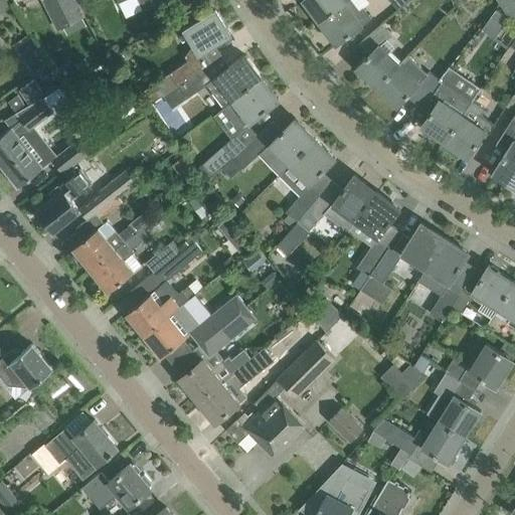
[(8,0),(0,0),(0,9),(10,3),(8,0)]
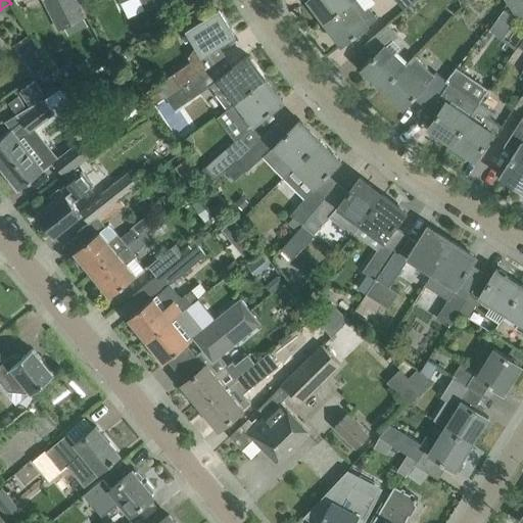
[(43,0),(58,31),(87,16),(78,0),(41,0),(42,1),(43,0)]
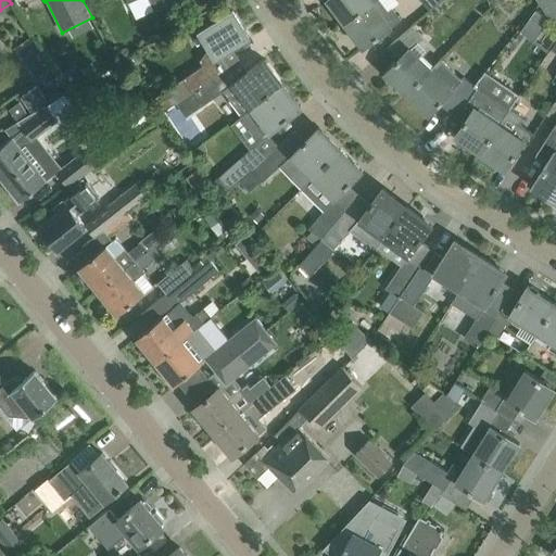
[(149,0),(154,12),(166,7),(163,0),(149,0)]
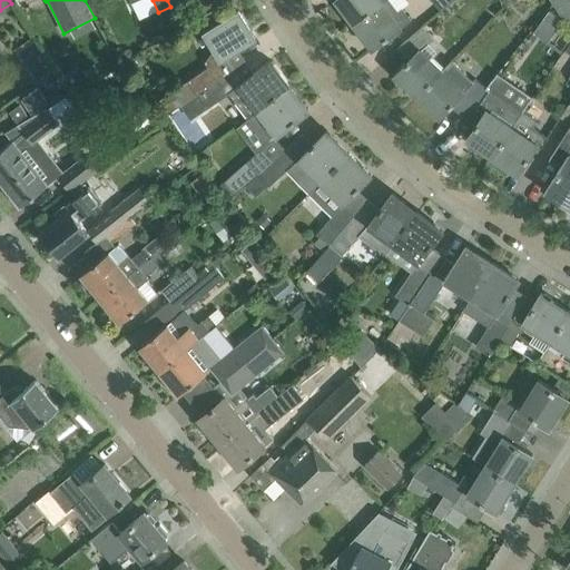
[(335,0),(354,23),(385,0),(335,0)]
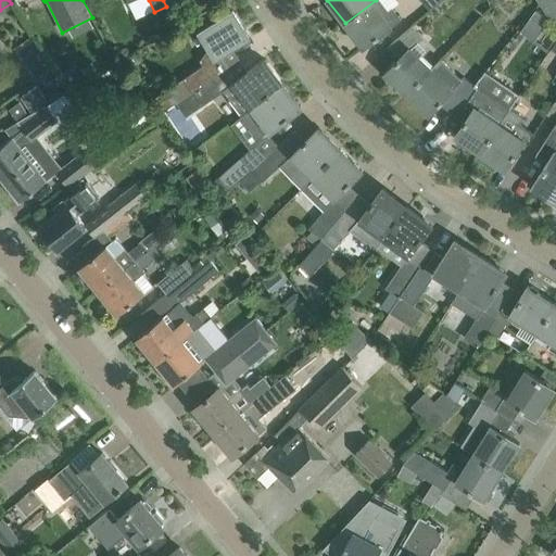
[(376,0),(345,23),(364,48),(380,36),(391,26),(400,19),(392,10),(389,12),(380,0),(376,0)]
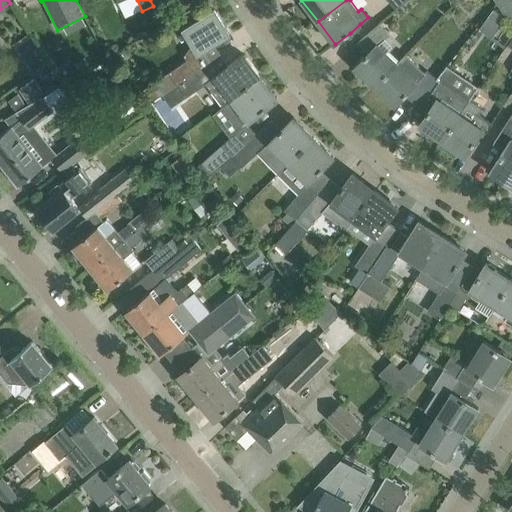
[(388,0),(397,10),(407,0),(388,0)]
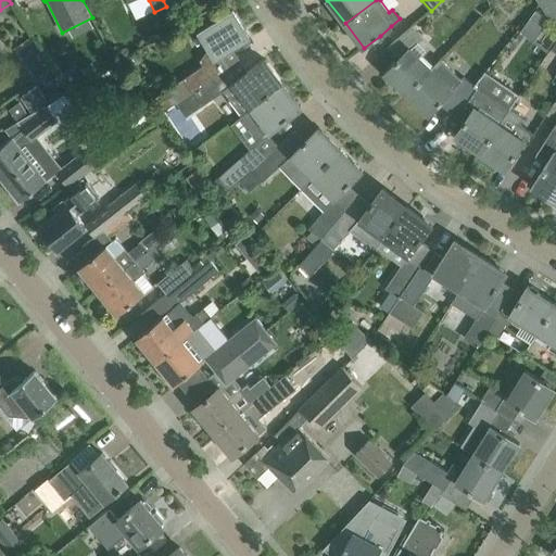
[(550,17),(555,13),(555,0),(550,0),(542,5),(550,17)]
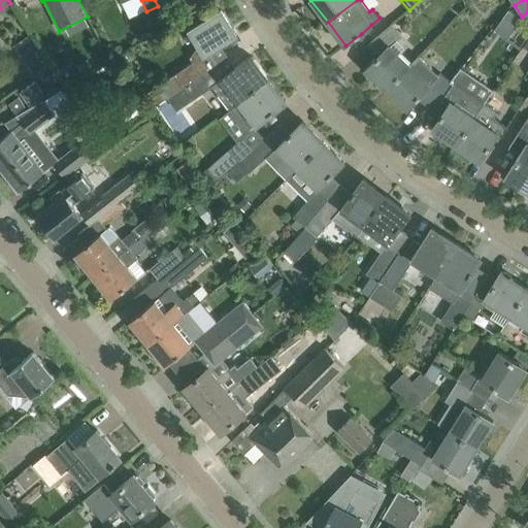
[(190,14),(185,18),(206,54),(239,34),(223,7),(212,12),(208,15),(203,6),(196,11),(190,14)]
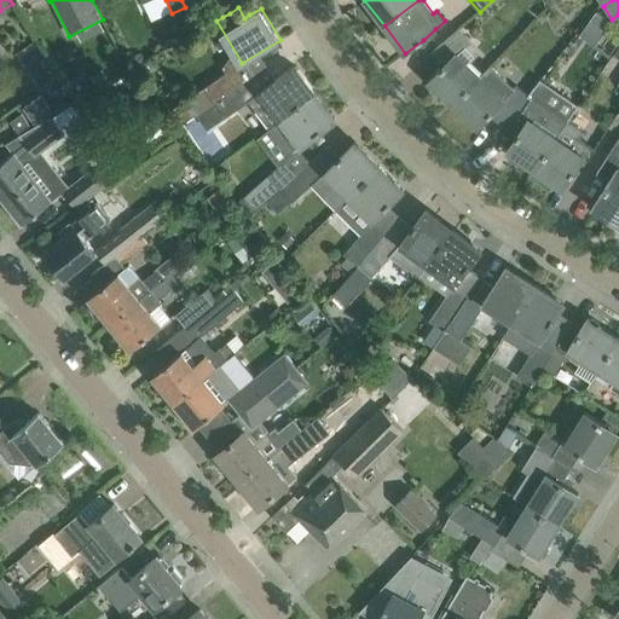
[(445,64),(429,81),(455,105),(481,76),(480,76),(467,63),(460,56),(466,48),(472,42),(460,28),(451,35),(433,51),(445,64)]
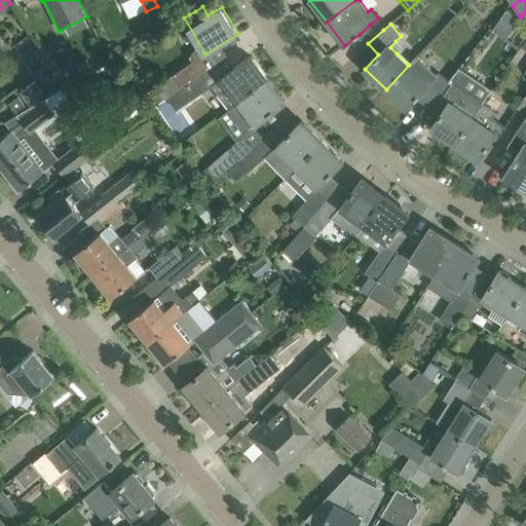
[(32,38),(19,47),(36,73),(49,64),(32,38)]
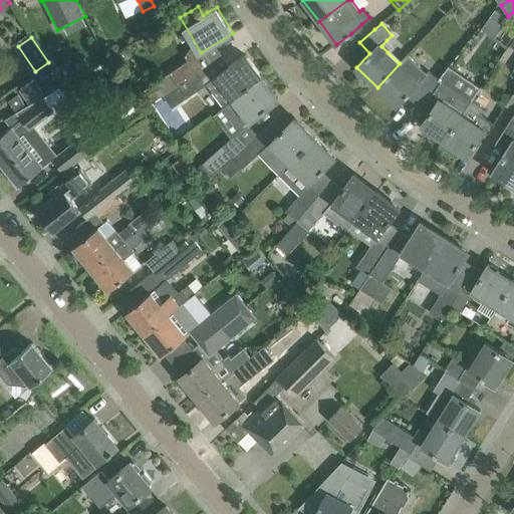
[(427,73),(415,62),(408,54),(399,63),(400,63),(377,87),(397,106),(407,96),(418,104),(439,78),(429,70),(427,73)]
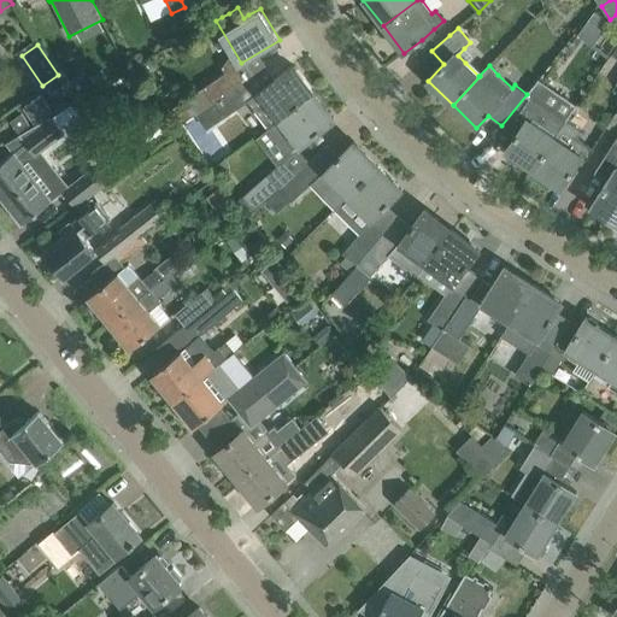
[(197,113),(246,81),(236,66),(203,87),(204,88),(187,99),(197,113)]
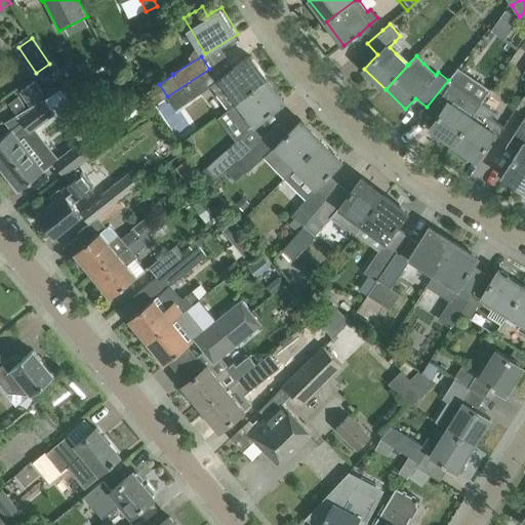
[(167,96),(166,96),(175,111),(212,86),(229,108),(267,79),(249,56),(217,81),(209,69),(167,96)]
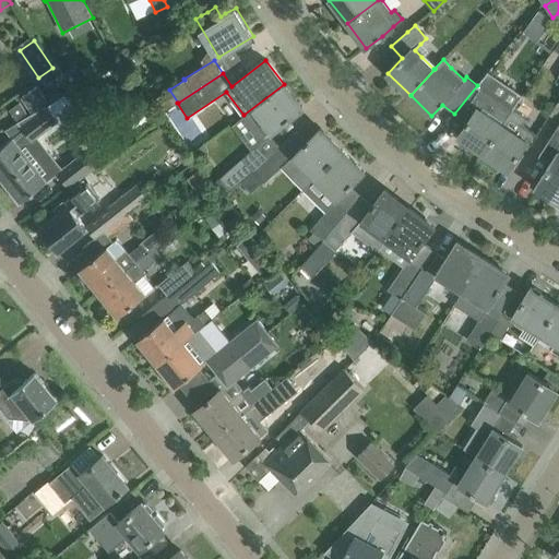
[(75,70),(67,75),(73,84),(81,79),(75,70)]
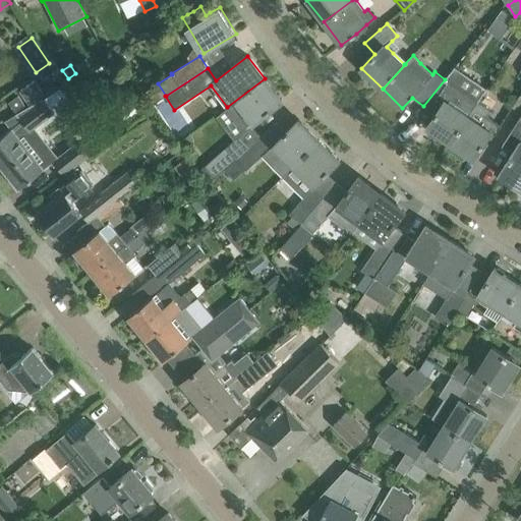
[(262,137),(261,136),(251,125),(283,101),(265,78),(227,107),(227,108),(226,109),(243,132),(235,139),(227,147),(206,165),(199,171),(211,182),(217,177),(226,169),(262,137)]
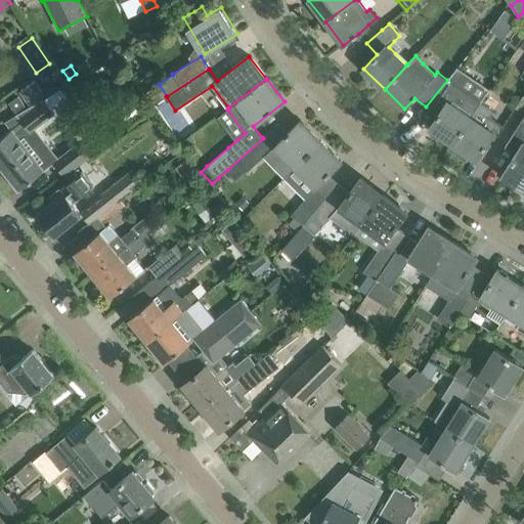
[(447,80),(426,106),(437,116),(429,128),(452,143),(481,102),(447,80)]
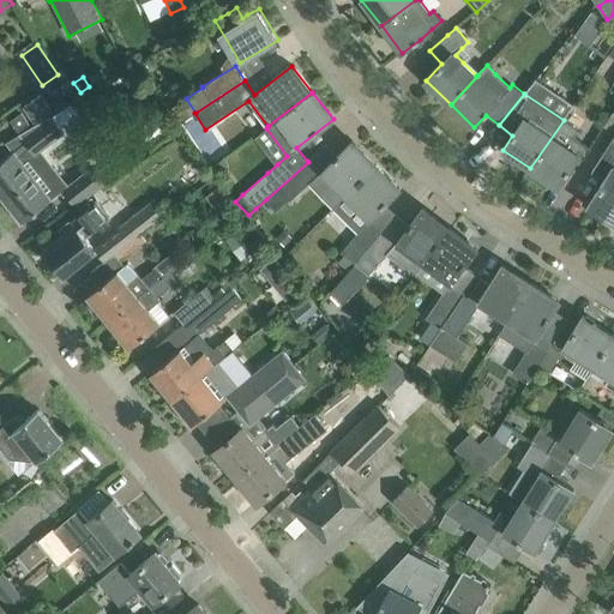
[(41,96),(25,107),(36,122),(53,112),(41,96)]
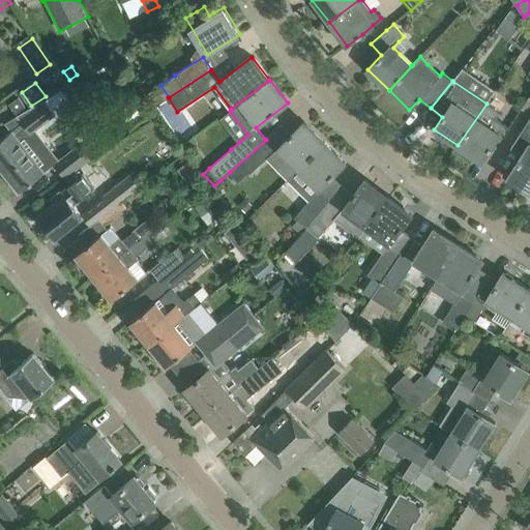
[(9,104),(17,113),(26,107),(19,96),(9,104)]
